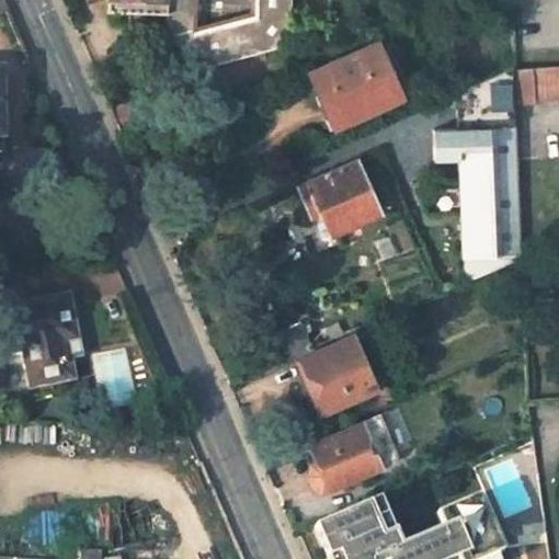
[(0,0),(0,18),(10,16),(3,0),(0,0)]
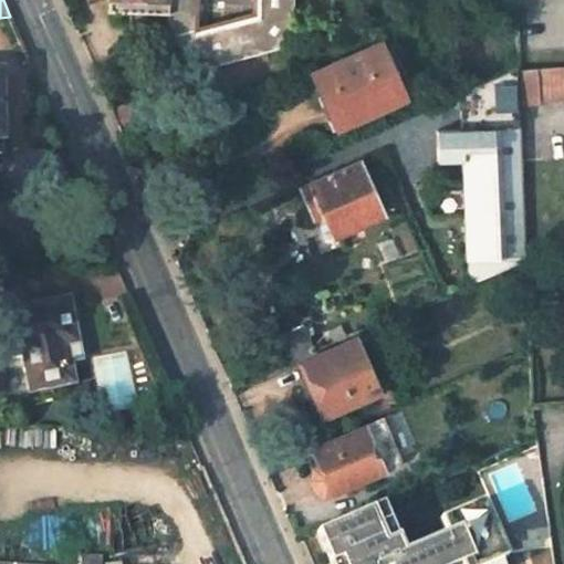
[(156,0),(111,0),(111,13),(169,16),(169,0),(156,0)]
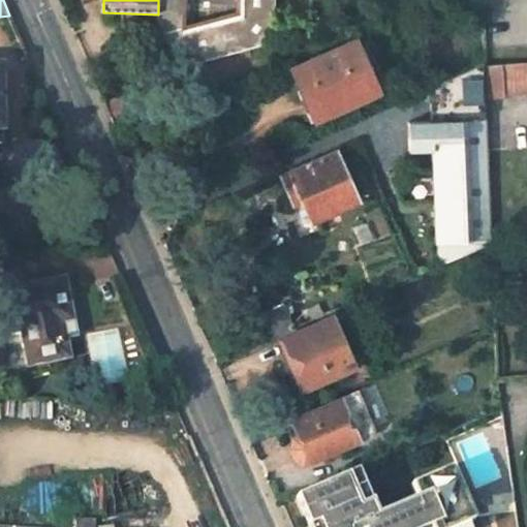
[(158,0),(158,14),(157,20),(178,70),(189,67),(250,51),(275,43),(275,30),(275,0),(239,0),(239,17),(186,30),(186,0),(158,0)]
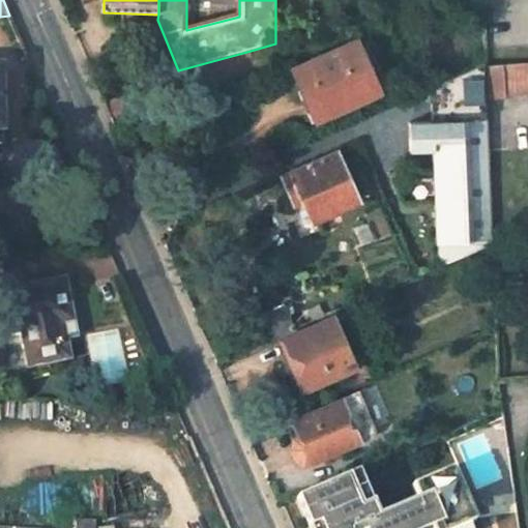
[(357,42),(296,70),(318,120),(380,92),(357,42)]
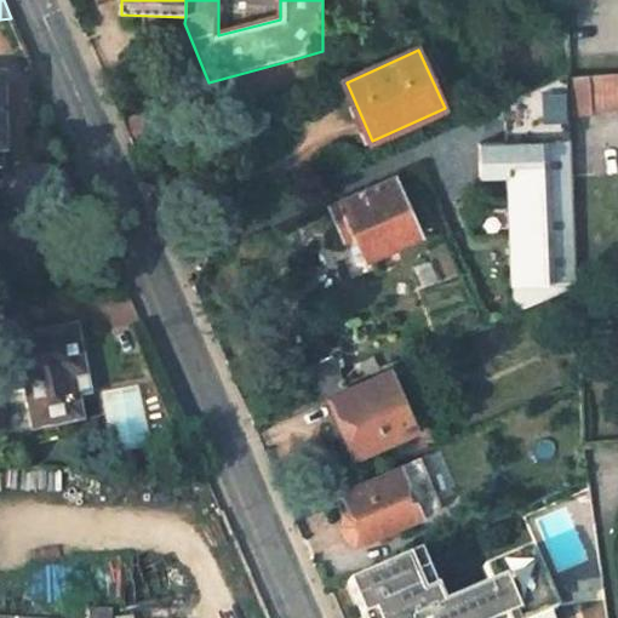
[(293,59),(297,73),(322,66),(322,51),(293,59)]
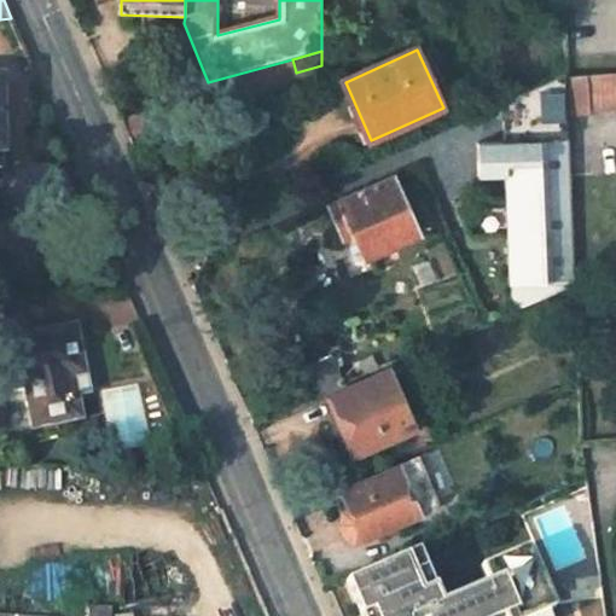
[(588,112),(615,109),(615,74),(568,79),(569,118),(588,116),(588,112)]
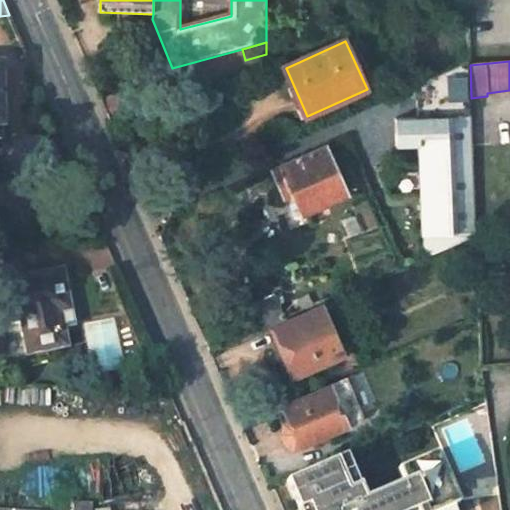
[(470,65),(470,62),(415,86),(417,118),(393,119),(395,148),(418,147),(423,237),(426,237),(427,256),(476,235),(471,98),(470,65)]
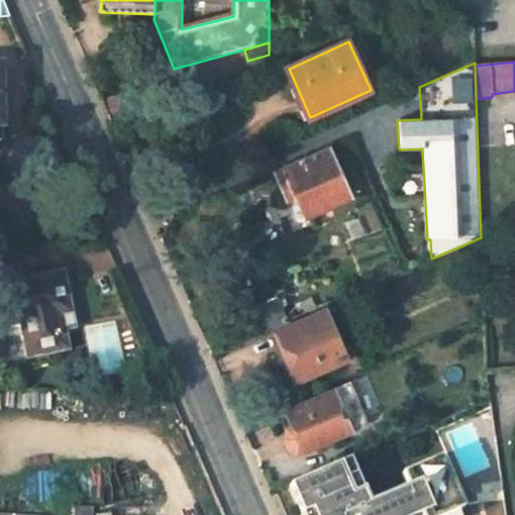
[(185,66),(174,69),(179,81),(189,78),(185,66)]
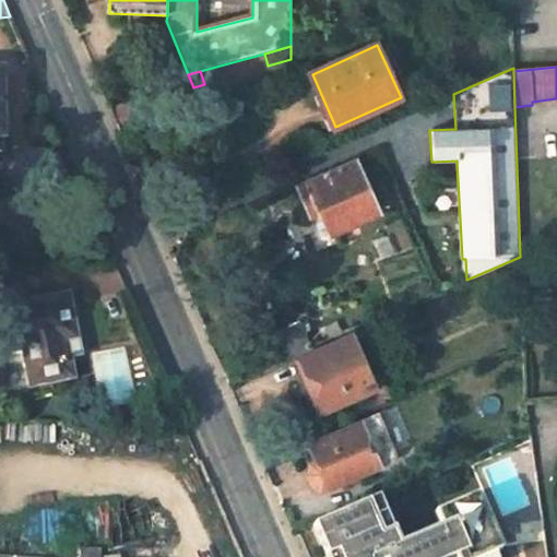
[(161,120),(152,97),(113,108),(122,131),(161,120)]
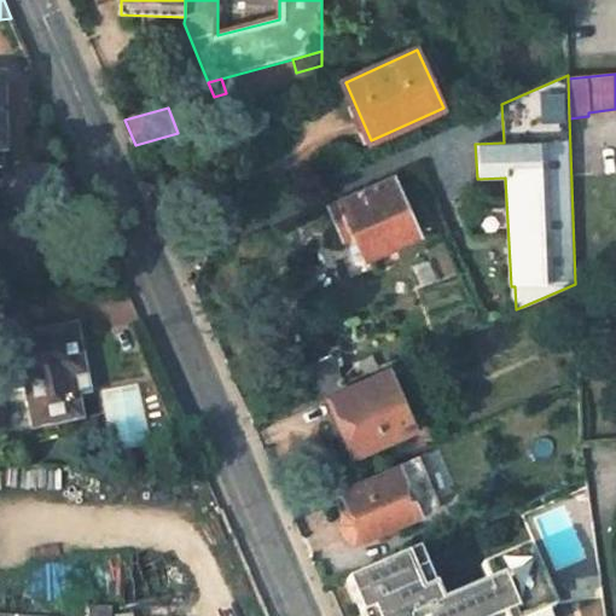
[(419,239),(394,180),(330,208),(342,232),(350,227),(365,262),(419,239)]
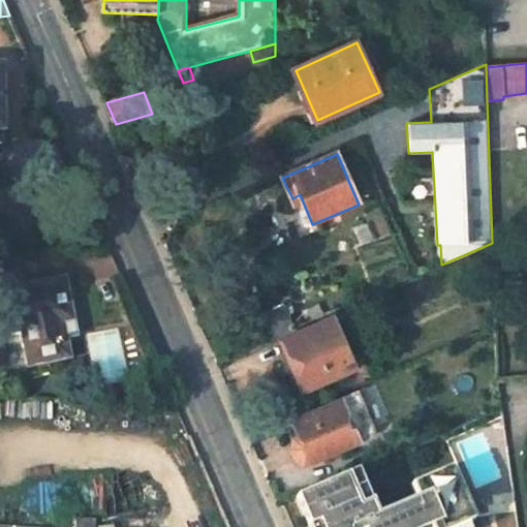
[(62,280),(1,292),(7,331),(19,329),(25,363),(65,354),(59,321),(69,319),(62,280)]
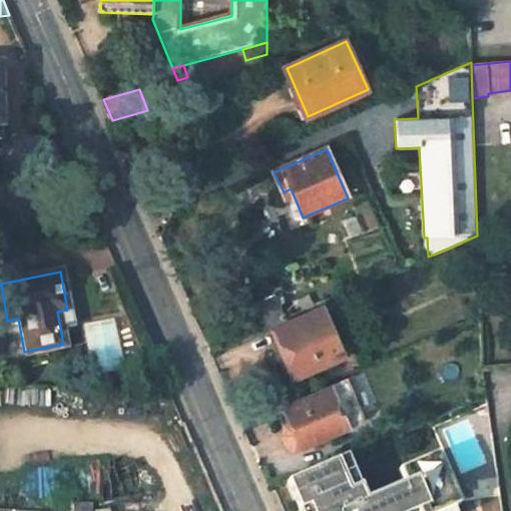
[(321,307),(273,328),(283,351),(285,349),(298,380),(346,360),(321,307)]
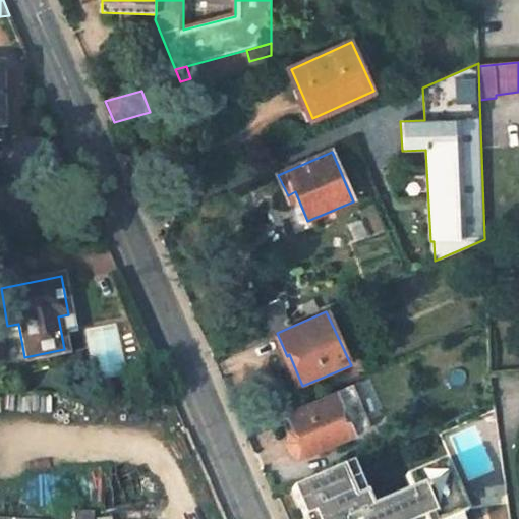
[(91,366),(120,364),(117,327),(88,329),(91,366)]
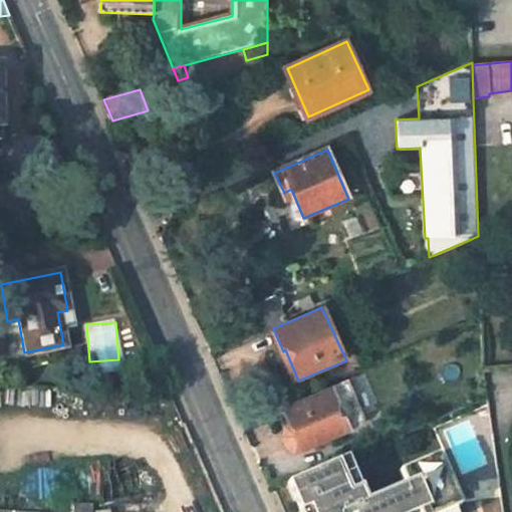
[(365,421),(348,381),(285,410),(293,427),(287,430),(284,439),(288,446),(297,451),(365,421)]
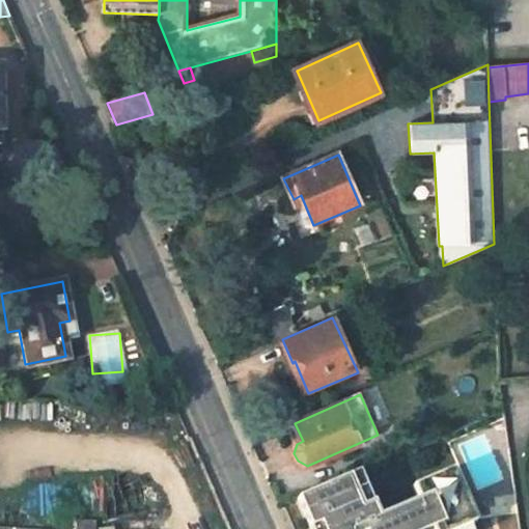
[(106,455),(78,454),(74,519),(102,520),(106,455)]
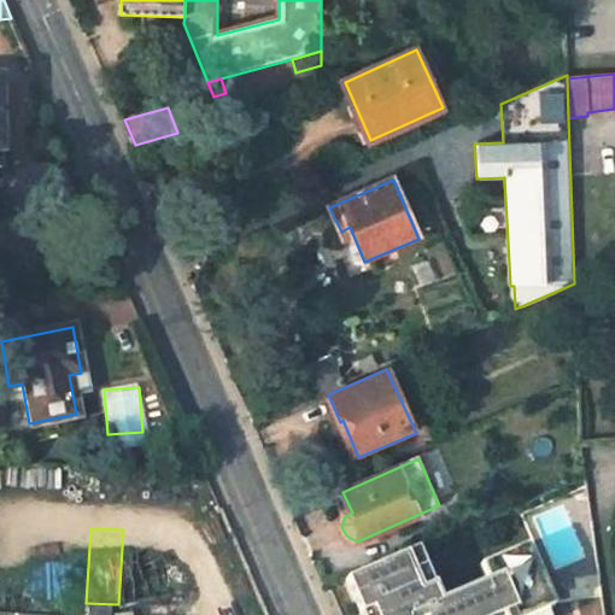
[(420,551),(408,556),(426,598),(438,593),(420,551)]
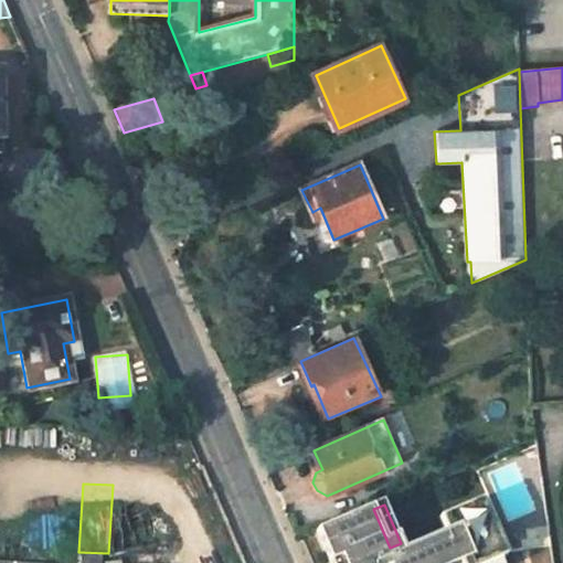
[(498,562),(507,559),(485,508),(443,526),(449,540),(407,558),(401,543),(390,548),(373,509),(318,533),(330,562),(339,562),(342,561),(342,562),(498,562)]
